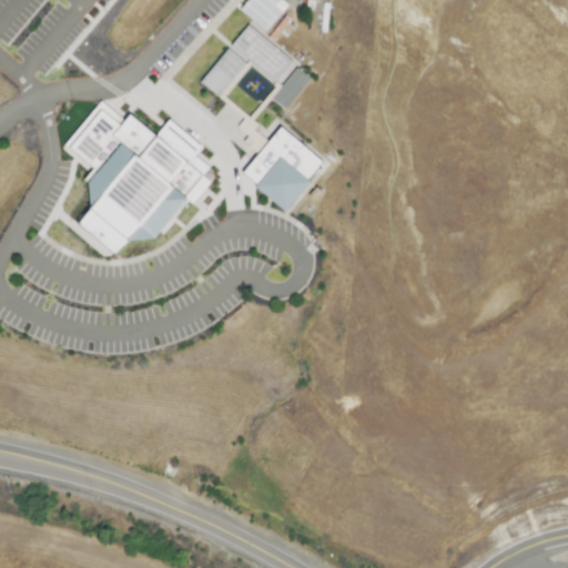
[(267,32),(287,3),(282,0),(247,0),(240,12),(267,32)]
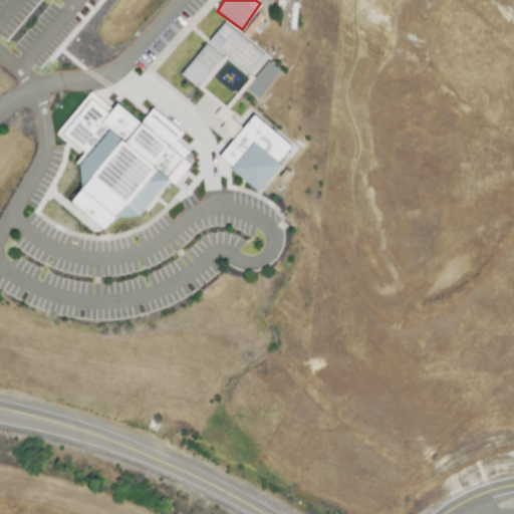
[(223,22),(263,56),(247,74),(207,41),(223,22)]
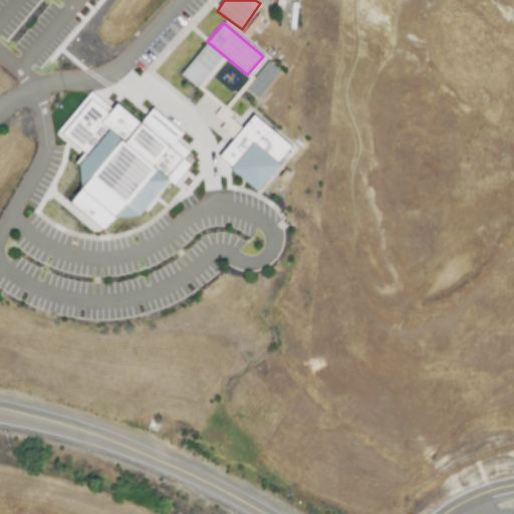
[(180,73),(206,44),(221,57),(195,86),(180,73)]
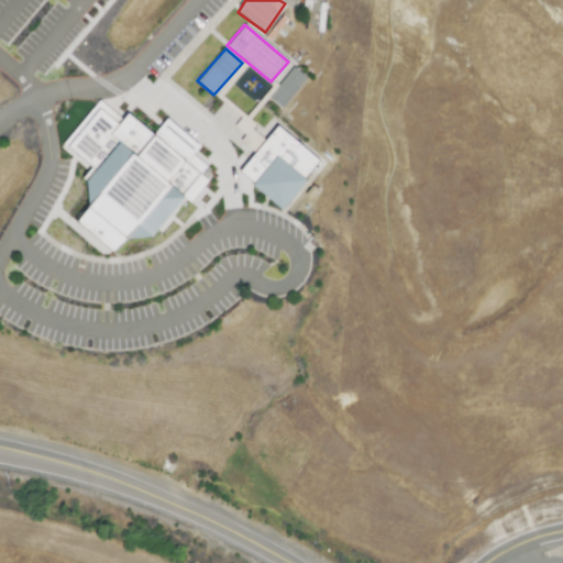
[(293,67),(306,78),(280,109),(267,98),(293,67)]
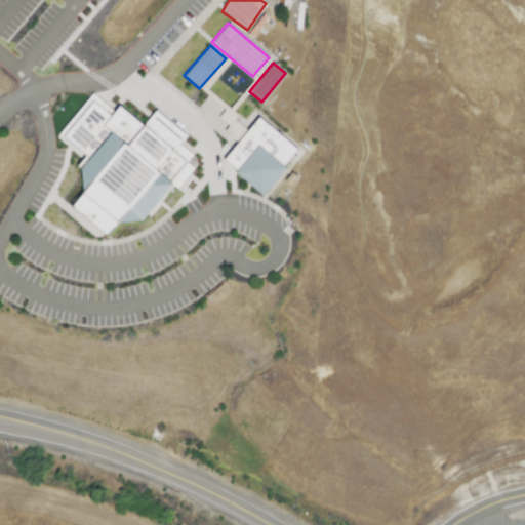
[(108,236),(117,225),(145,219),(169,185),(190,190),(196,187),(201,190),(213,172),(217,195),(225,194),(224,186),(234,179),(238,173),(225,164),(231,145),(219,146),(208,127),(200,124),(201,122),(194,123),(195,134),(193,143),(153,114),(145,126),(110,102),(111,94),(101,101),(90,93),(59,138),(88,158),(73,212),(108,236)]
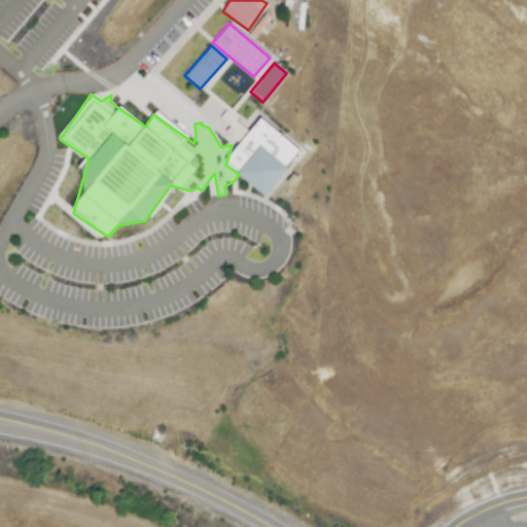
[(248,132),(236,120),(239,117),(223,104),(215,114),(230,128),(224,133),(238,144),(248,132)]
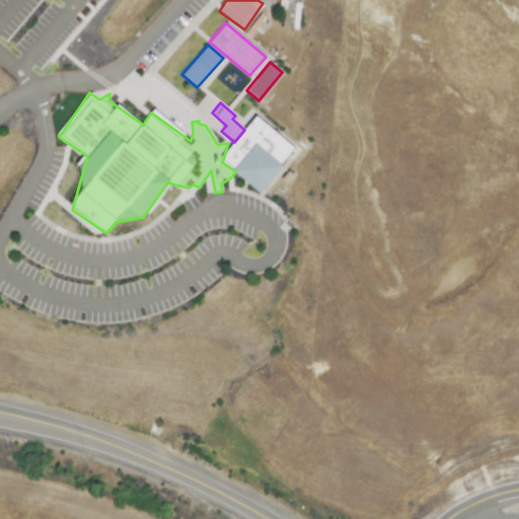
[(254,117),(292,149),(279,165),(282,167),(257,196),(229,171),(232,168),(219,157),(254,117)]
